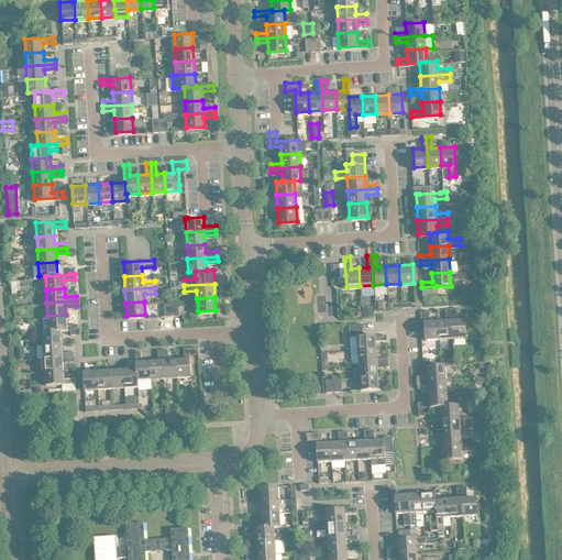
[(373,306),(362,307),(362,316),(374,315),(373,306)]
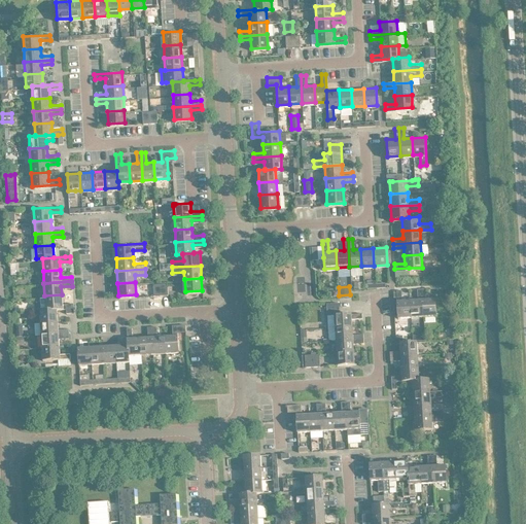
[(425,286),(421,287),(422,314),(435,313),(434,297),(426,297),(425,286)]
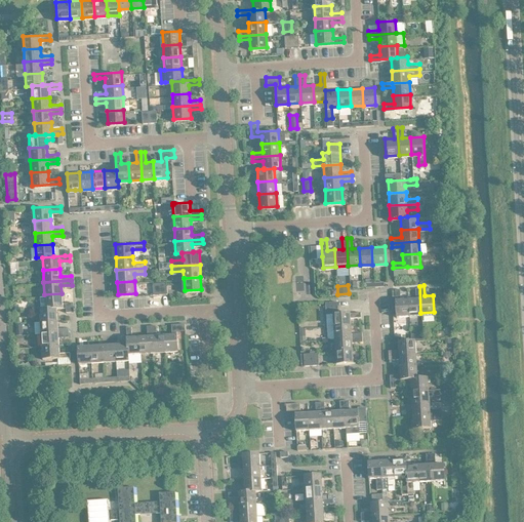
[(415,296),(407,296),(408,314),(420,313),(419,286),(415,286),(415,296)]
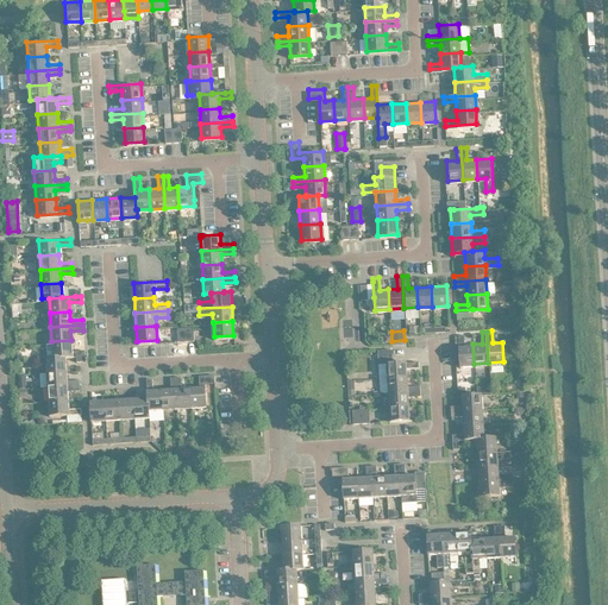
[(474,364),(472,344),(464,345),(463,333),(457,333),(459,365),(474,364)]
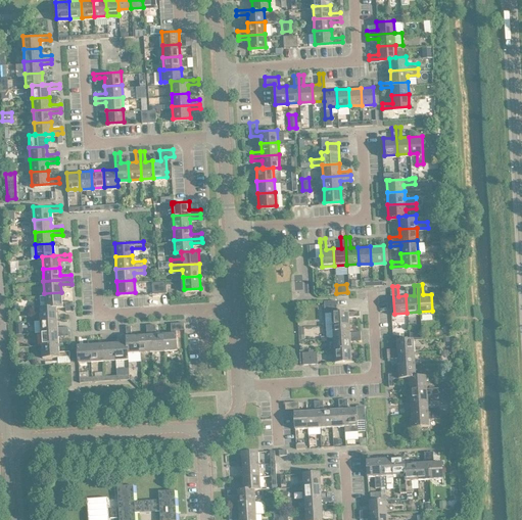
[(44,293),(45,304),(45,305),(56,304),(64,304),(73,303),(73,298),(61,299),(61,292),(44,293)]
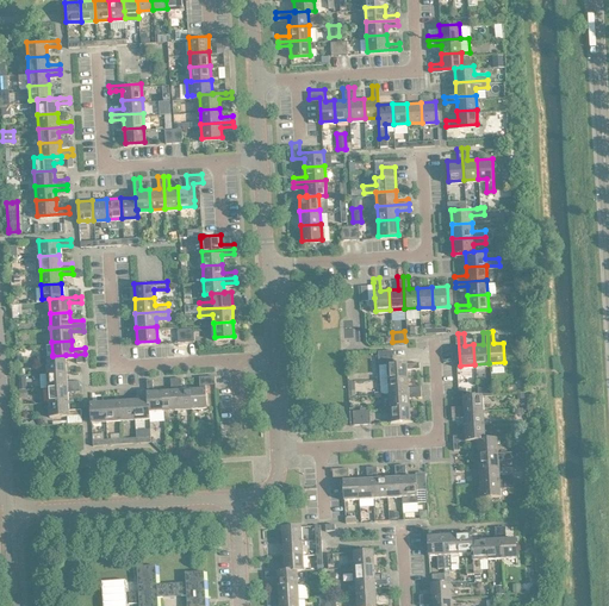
[(378,362),(386,362),(392,361),(392,348),(377,348),(378,362)]
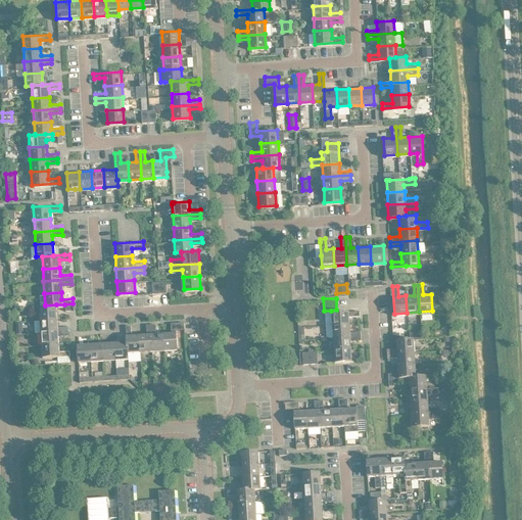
[(39,305),(40,318),(57,317),(56,304),(45,305),(45,304),(39,305)]
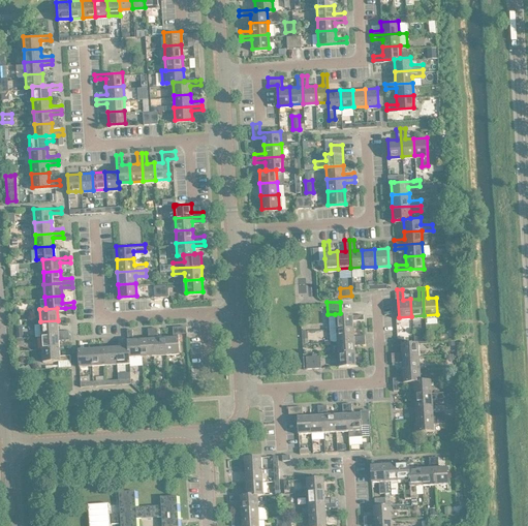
[(335,314),(336,327),(353,326),(352,318),(363,317),(363,312),(340,313),(335,314)]
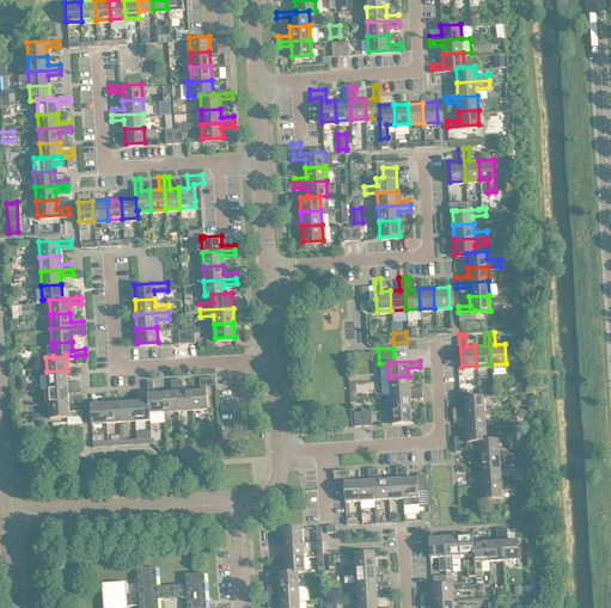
[(47,372),(47,386),(79,385),(79,379),(67,380),(67,370),(47,372)]
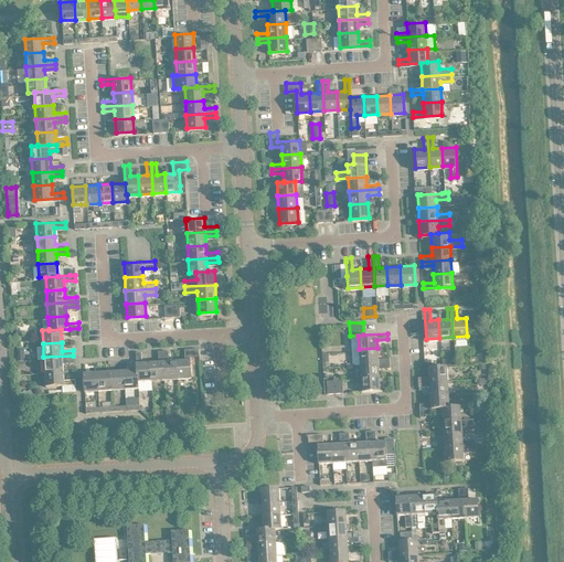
[(184,358),(176,358),(177,377),(191,375),(190,354),(199,353),(198,346),(183,347),(184,358)]
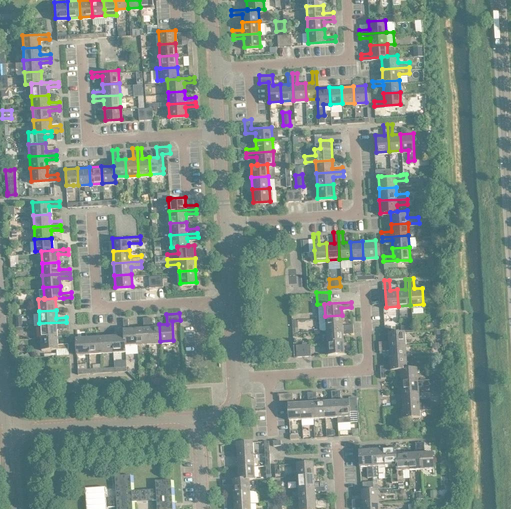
[(143,325),(135,326),(137,343),(149,342),(147,315),(142,315),(143,325)]
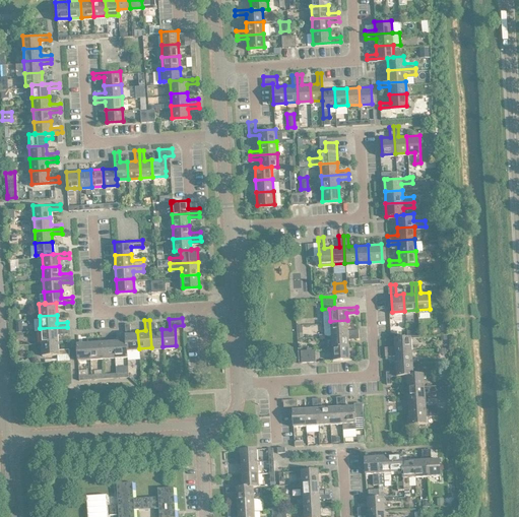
[(153,320),(149,320),(151,347),(163,346),(161,329),(154,330),(153,320)]
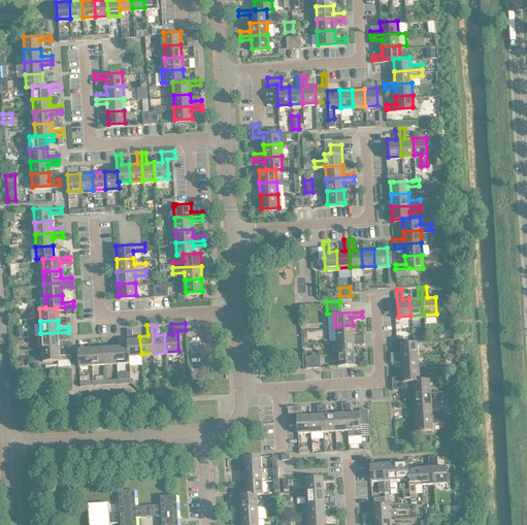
[(335,326),(336,338),(363,337),(363,332),(353,333),(353,325),(335,326)]
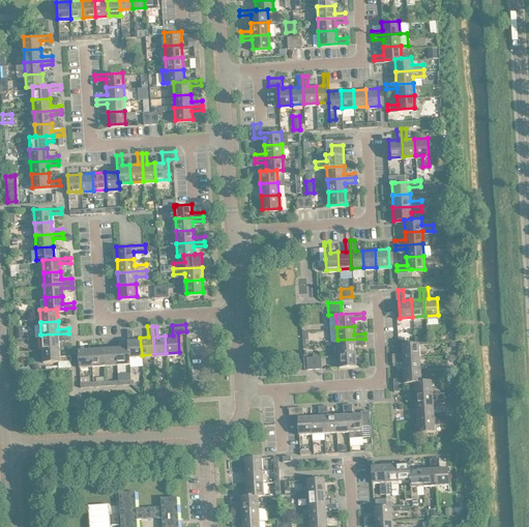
[(126,328),(127,345),(128,345),(128,355),(129,355),(142,355),(140,338),(133,338),(131,327),(126,328)]
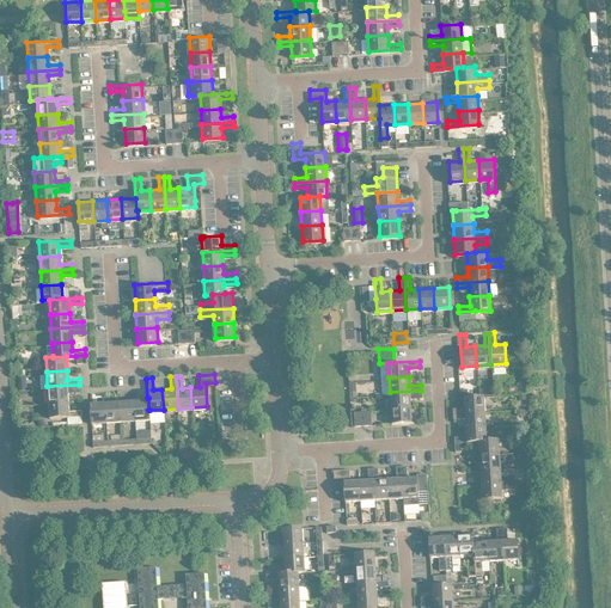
[(47,386),(48,400),(68,399),(68,391),(80,390),(79,385),(47,386)]
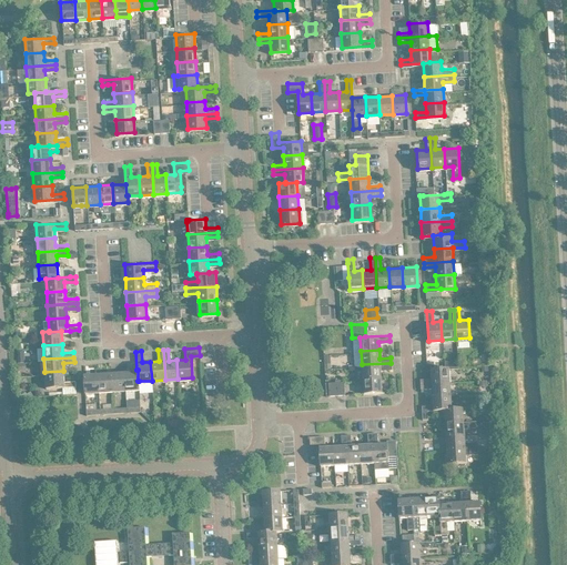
[(362,364),(362,377),(381,376),(381,369),(392,367),(391,363),(362,364)]
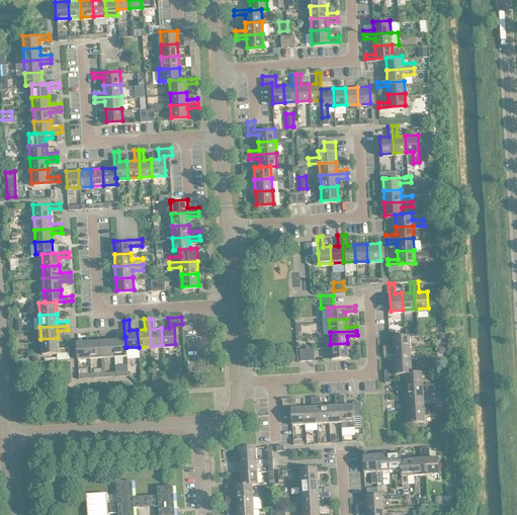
[(382,348),(410,346),(409,334),(392,335),(393,343),(382,344),(382,348)]
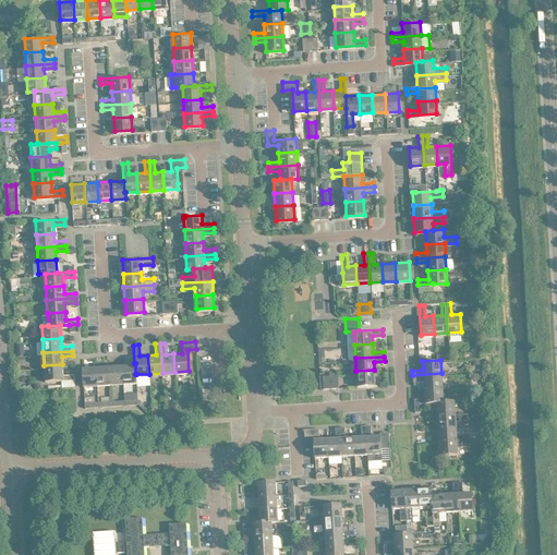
[(122,363),(109,364),(110,383),(123,382),(122,363)]
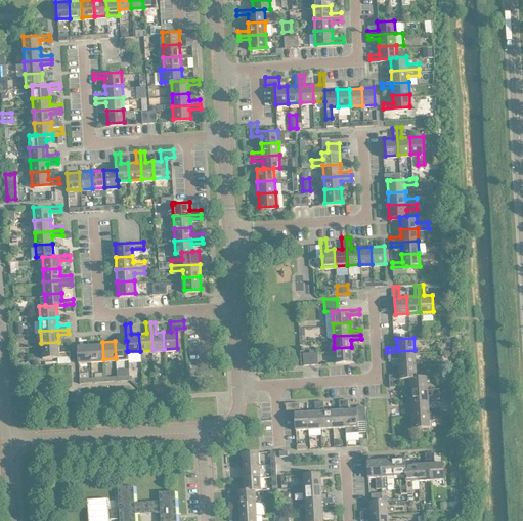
[(126,341),(115,341),(116,358),(128,357),(128,351),(127,351),(127,341),(126,341)]
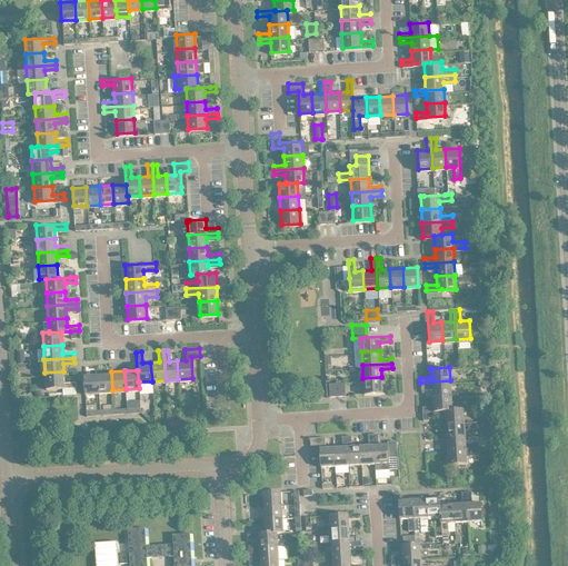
[(63,371),(45,373),(46,387),(76,385),(76,379),(65,380),(63,371)]
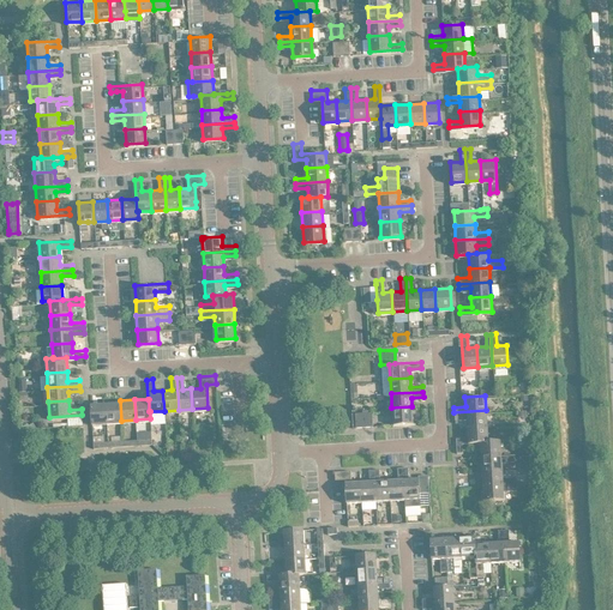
[(120,400),(106,402),(107,422),(121,421),(120,400)]
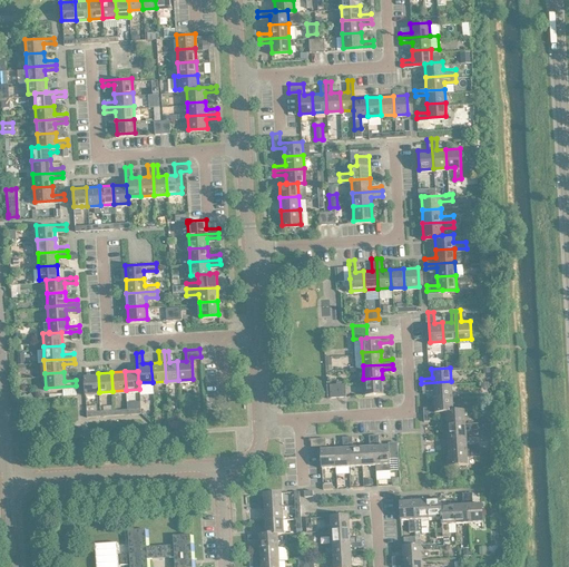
[(99,392),(98,373),(84,374),(85,392),(99,392)]
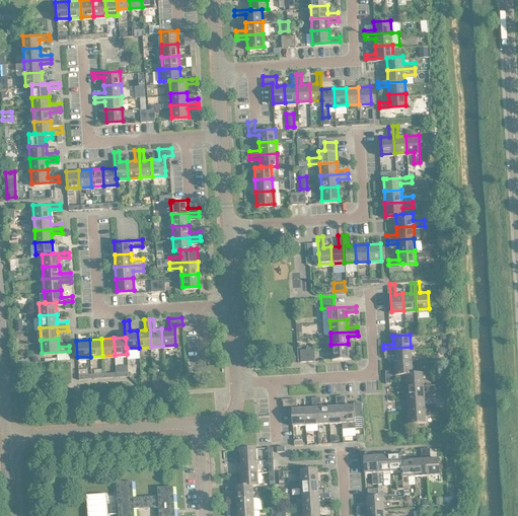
[(348,344),(330,345),(331,358),(349,357),(348,344)]
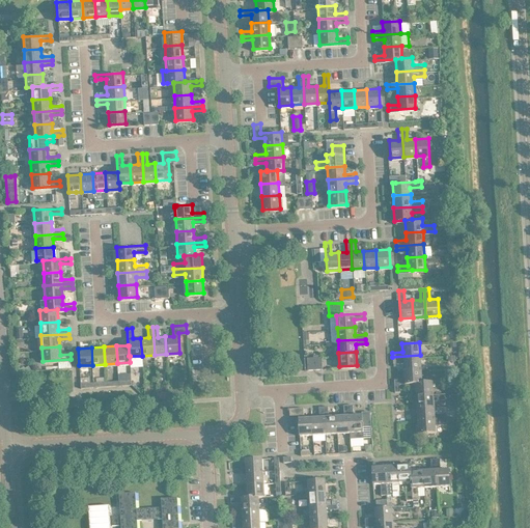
[(403,368),(421,367),(420,355),(392,357),(392,361),(403,361),(403,368)]
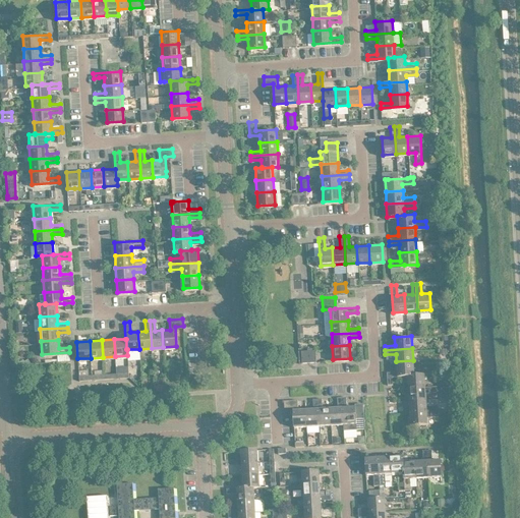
[(392,375),(407,373),(413,372),(413,360),(396,361),(396,369),(386,370),(387,375),(392,375)]
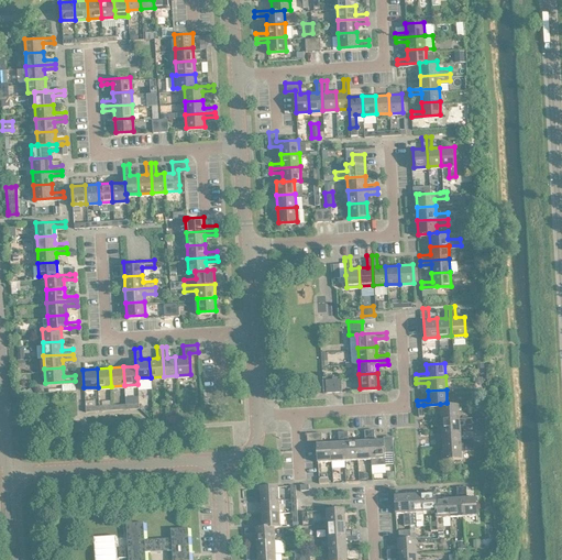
[(440,404),(440,417),(459,416),(458,402),(447,403),(440,404)]
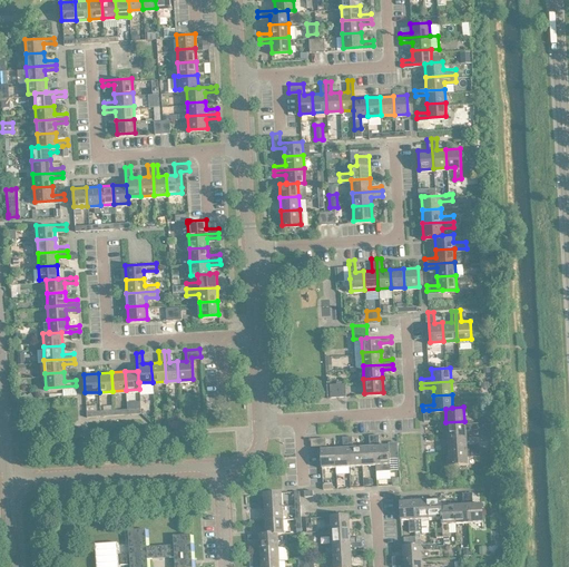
[(445,422),(447,436),(466,434),(464,428),(477,427),(477,426),(477,420),(464,421),(445,422)]
